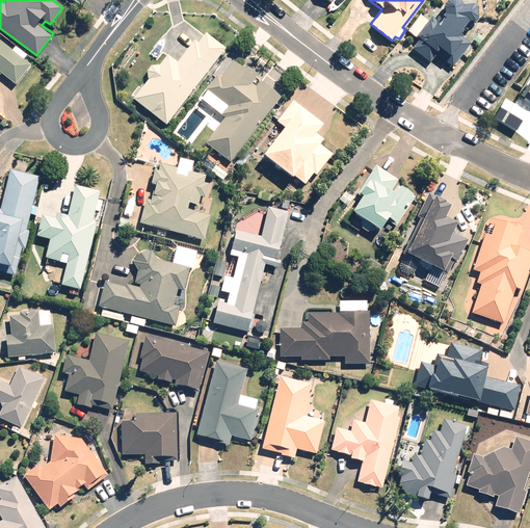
[(420,41),(414,48),(431,61),(436,54),(452,67),(471,43),(460,33),(467,25),(477,23),(476,7),(460,8),(459,1),(442,3),(442,6),(430,21),(421,14),(407,30),(420,41)]
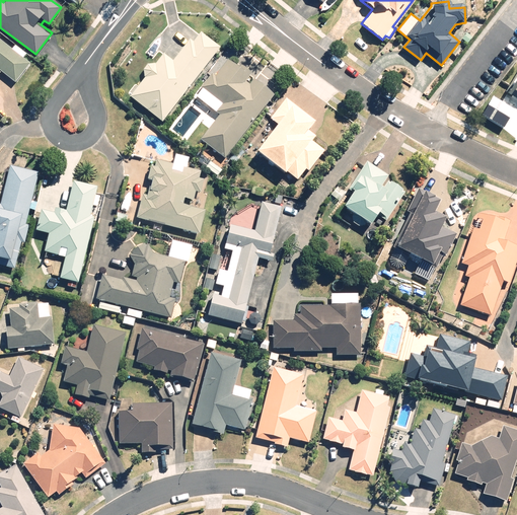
[(149,63),(144,69),(145,75),(128,95),(159,121),(219,47),(201,31),(194,40),(190,37),(170,59),(162,53),(154,63),(149,63)]
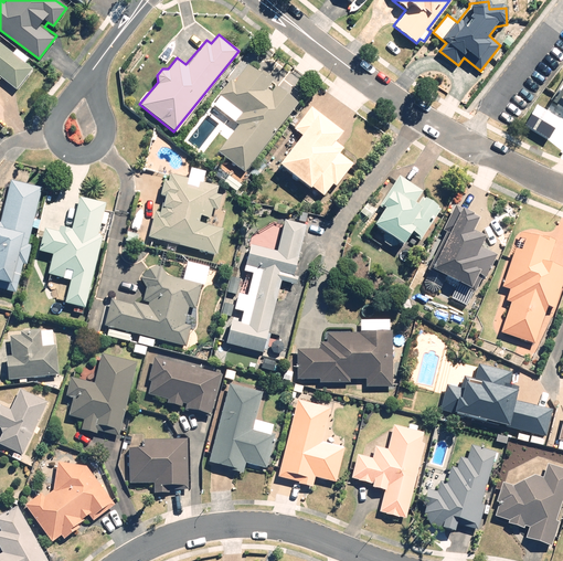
[(33,67),(0,41),(0,78),(1,77),(17,90),(33,67)]
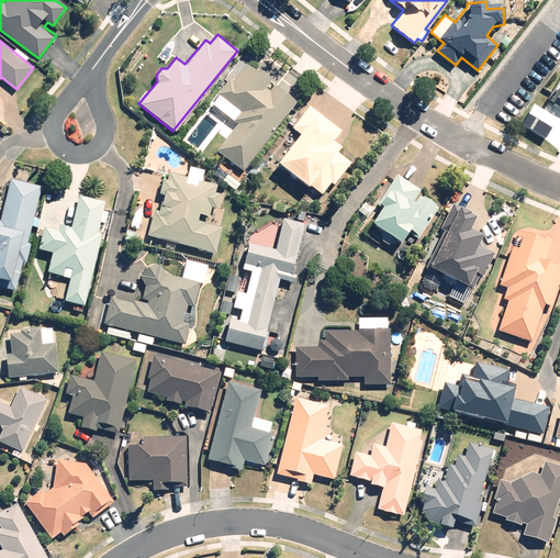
[(242,173),(298,100),(247,62),(234,79),(232,77),(220,93),(241,109),(234,118),(239,122),(216,153),(242,173)]
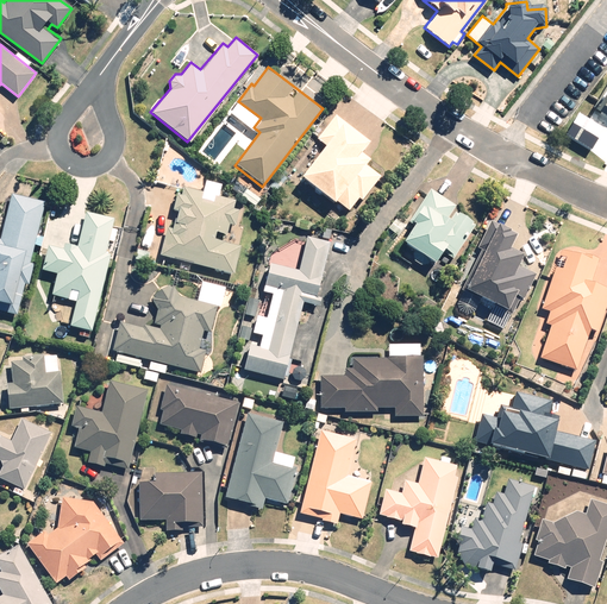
[(606,85),(593,107),(606,115),(606,85)]
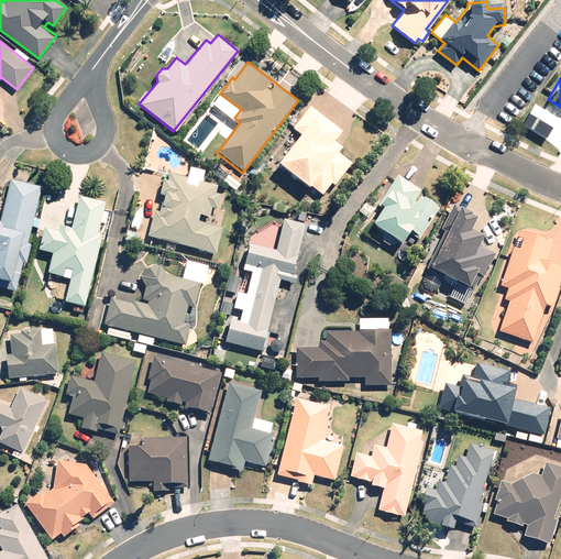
[(301,135),(276,168),(306,192),(311,185),(322,194),(330,185),(334,188),(353,163),(340,153),(344,149),(334,141),(343,130),(311,105),(293,129),(301,135)]
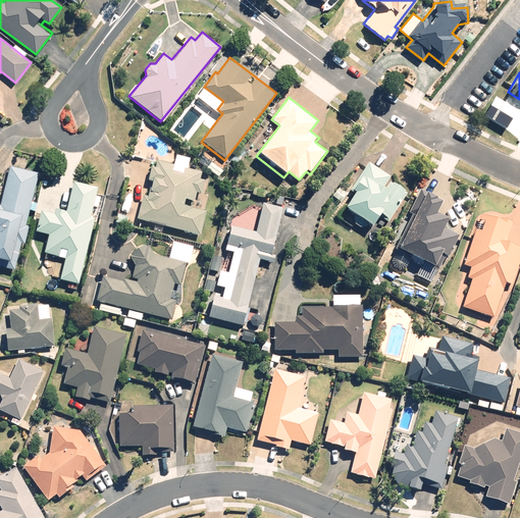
[(249,150),(242,145),(230,159),(238,164),(249,150)]
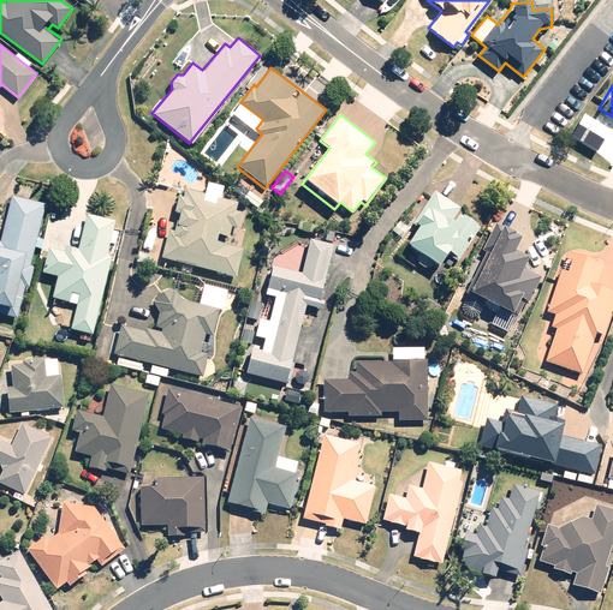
[(167,229),(161,258),(237,274),(243,247),(215,241),(218,233),(228,235),(231,226),(239,227),(242,213),(234,210),(236,201),(220,197),(224,185),(208,181),(207,191),(186,187),(184,198),(177,197),(172,219),(178,220),(176,231),(171,229),(167,229)]
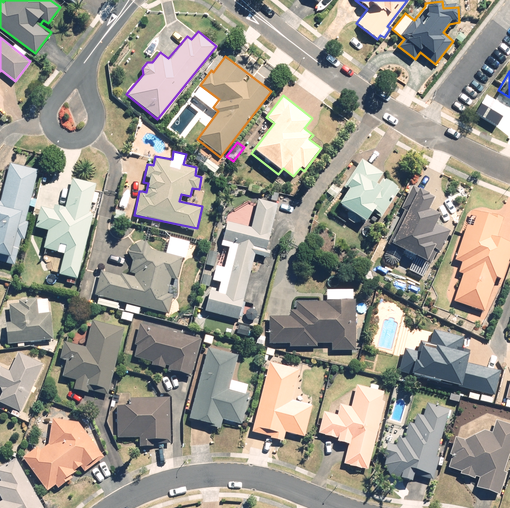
[(348,190),(338,206),(364,223),(374,208),(383,213),(399,189),(381,177),(384,173),(362,159),(343,187),(348,190)]
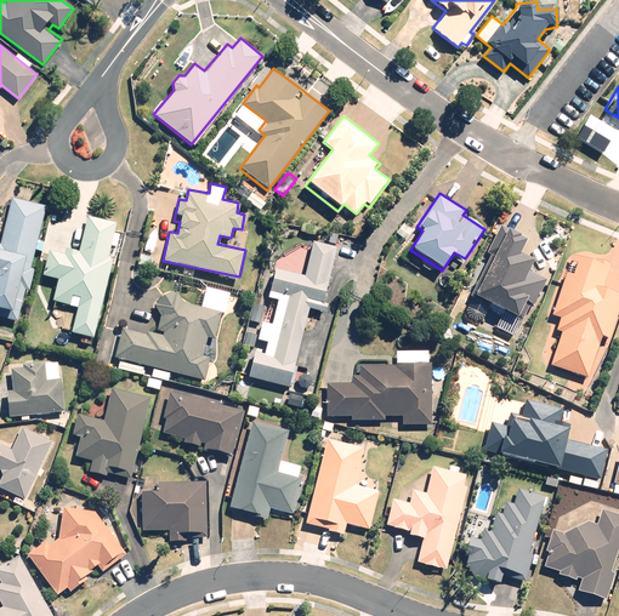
[(0,315),(17,320),(17,317),(10,314),(22,261),(32,263),(45,206),(12,199),(1,240),(0,241),(0,315)]
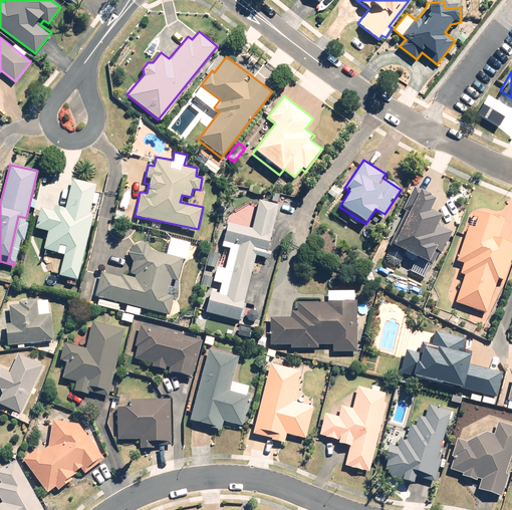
[(59,275),(78,279),(92,214),(90,213),(97,183),(50,173),(43,204),(52,206),(51,210),(38,207),(34,227),(49,230),(45,249),(64,254),(59,275)]
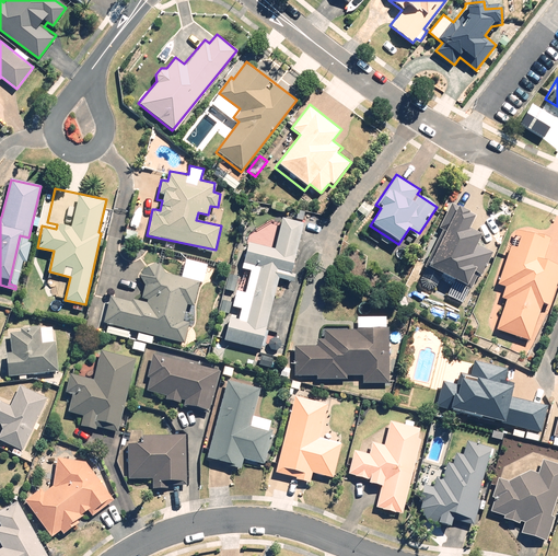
[(365,198),(358,208),(367,215),(374,204),(365,198)]
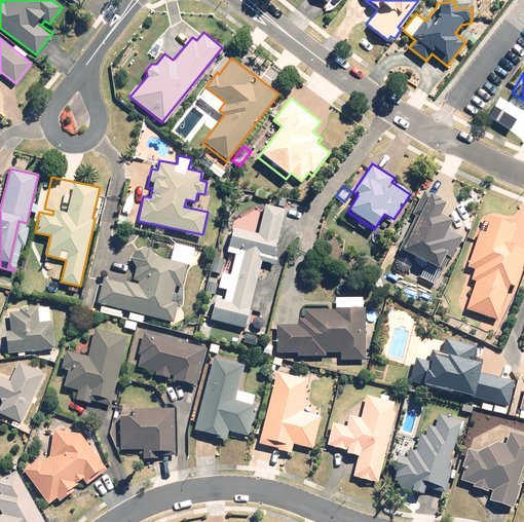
[(415,216),(397,250),(400,252),(395,261),(405,266),(410,258),(424,266),(422,270),(438,280),(449,259),(450,259),(463,237),(448,228),(452,222),(439,215),(447,201),(425,189),(411,214),(415,216)]
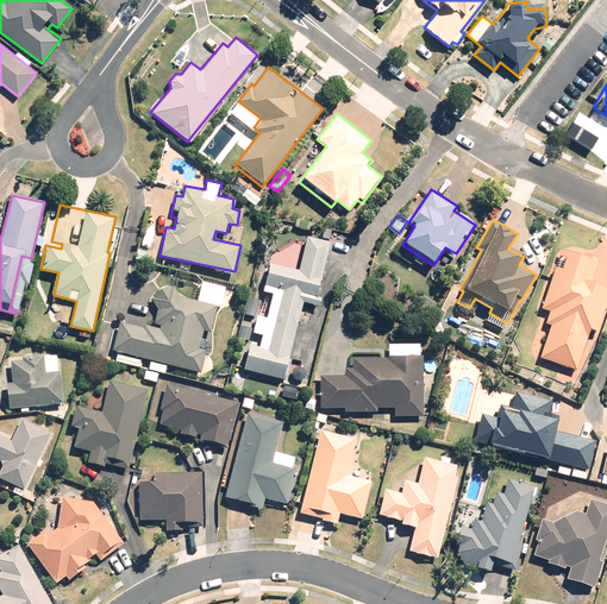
[(248,341),(241,369),(283,378),(302,302),(319,307),(321,297),(318,297),(331,240),(308,234),(300,268),(266,262),(262,290),(271,291),(267,314),(257,312),(252,332),(262,334),(258,345),(248,341)]
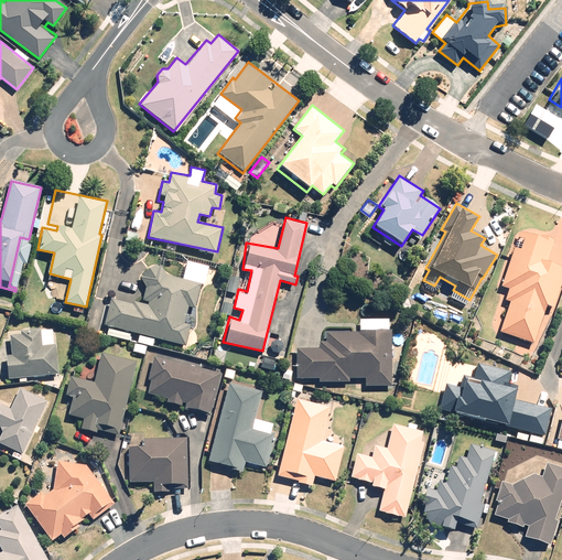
[(555,238),(517,234),(508,259),(510,259),(501,282),(503,298),(496,318),(501,331),(536,341),(546,310),(552,311),(561,282),(561,267),(547,264),(555,238)]
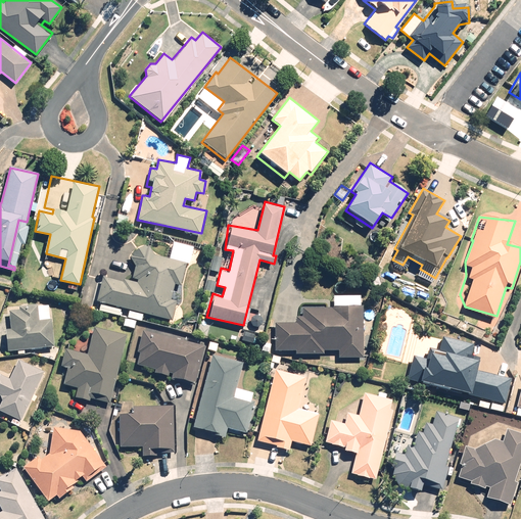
[(104,275),(96,299),(174,320),(179,300),(173,298),(176,285),(180,286),(186,263),(189,263),(194,247),(175,242),(171,256),(140,248),(132,279),(104,275)]
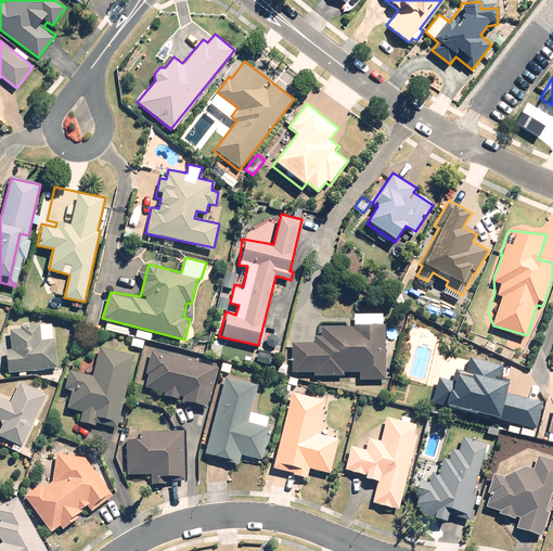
[(7,348),(8,370),(56,368),(55,322),(21,323),(21,328),(11,328),(12,348),(7,348)]
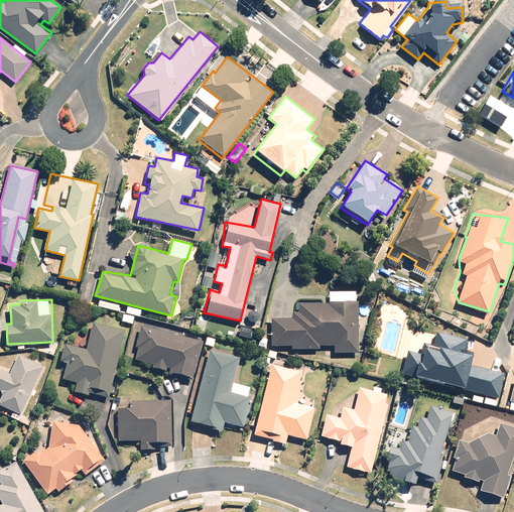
[(359,352),(360,300),(341,300),(341,304),(299,304),(299,310),(292,310),(292,318),(271,317),(270,345),(291,346),(291,348),(320,348),(320,345),(335,345),(335,351),(359,352)]
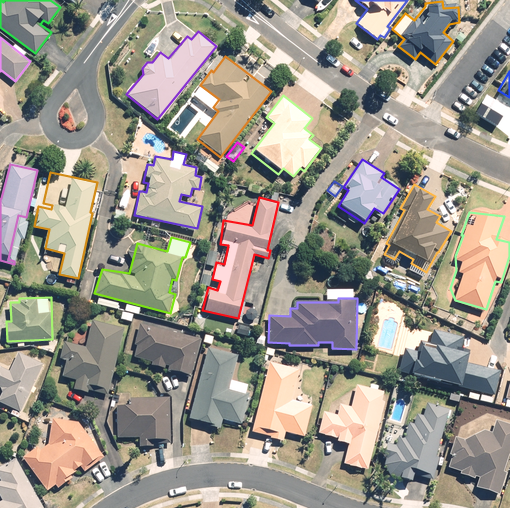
[(108,391),(124,326),(92,318),(86,346),(64,340),(60,358),(65,360),(62,375),(78,379),(75,388),(86,391),(88,386),(108,391)]
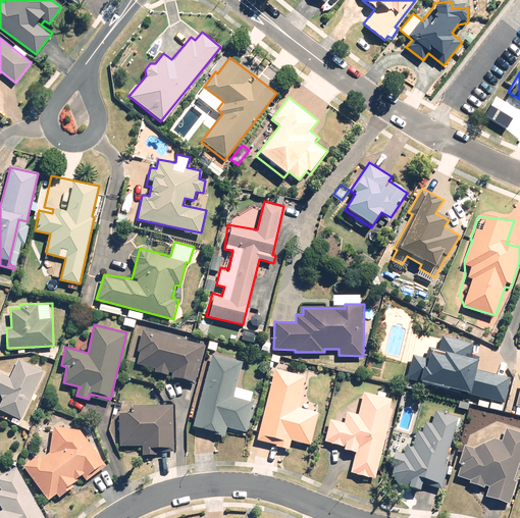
[(205,345),(143,327),(137,351),(140,352),(137,362),(155,367),(154,371),(165,374),(166,370),(172,372),(170,378),(194,384),(205,345)]
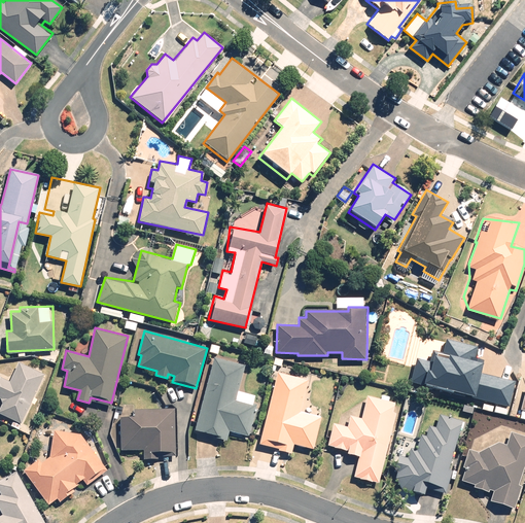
[(424,381),(422,387),(473,398),(474,395),(510,404),(515,381),(479,373),(480,365),(475,363),(479,347),(446,340),(442,357),(428,354),(428,358),(417,356),(412,378),(424,381)]
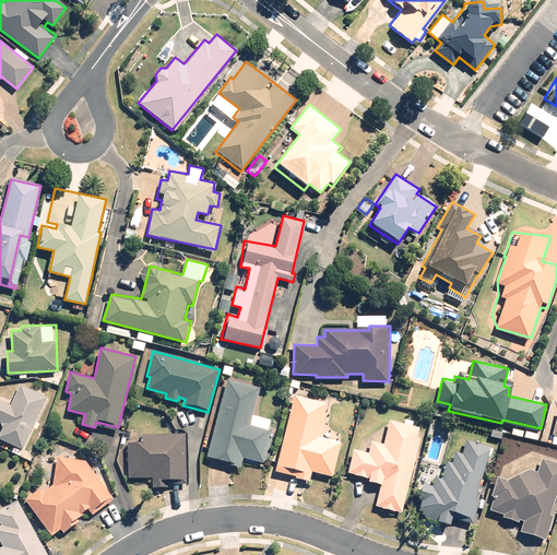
[(260,388),(227,379),(206,456),(240,464),(243,456),(264,461),(273,428),(269,427),(271,417),(253,413),(260,388)]
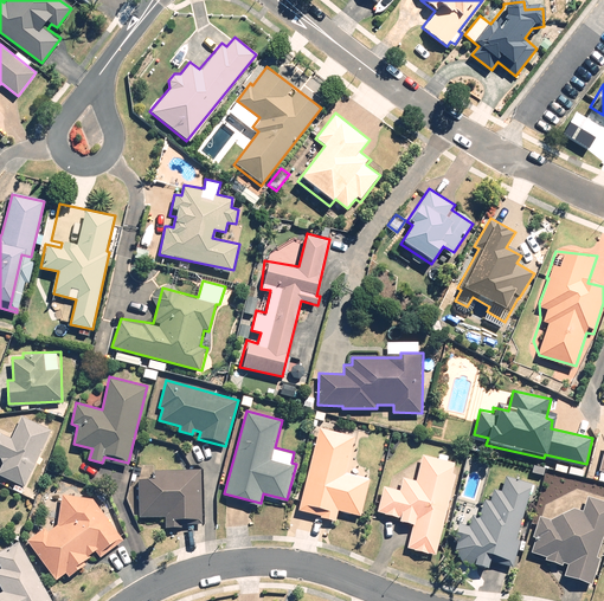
[(24,492),(52,428),(21,415),(11,437),(0,432),(0,456),(5,458),(0,467),(0,475),(17,483),(14,488),(24,492)]
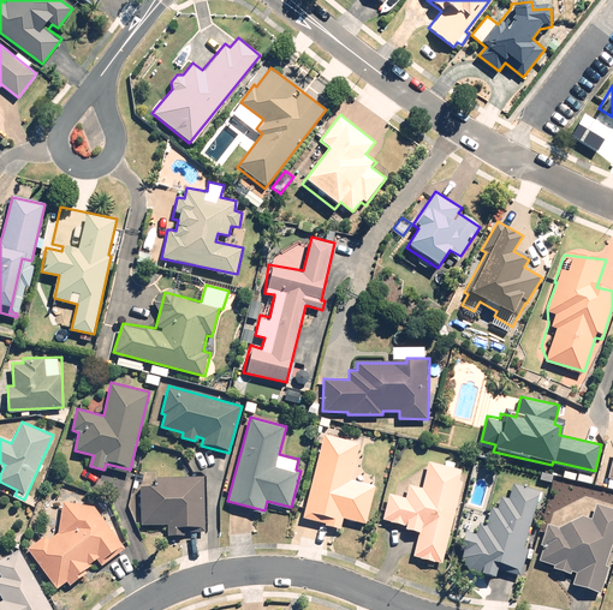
[(361,443),(322,434),(302,518),(340,527),(343,516),(365,522),(375,485),(351,479),(361,443)]
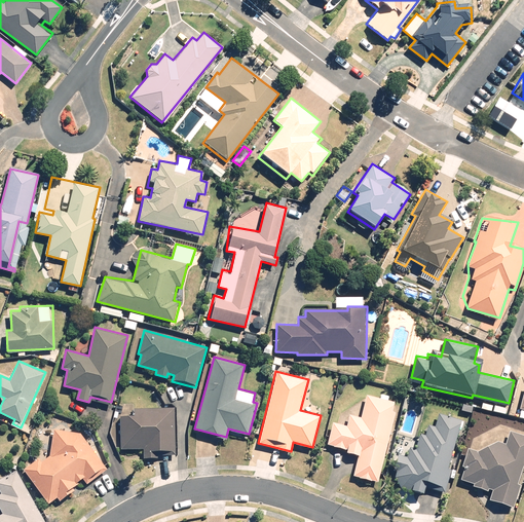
[(379,481),(396,412),(391,411),(394,403),(366,396),(361,415),(348,412),(346,423),(333,420),(328,444),(346,449),(345,452),(360,455),(354,475),(379,481)]
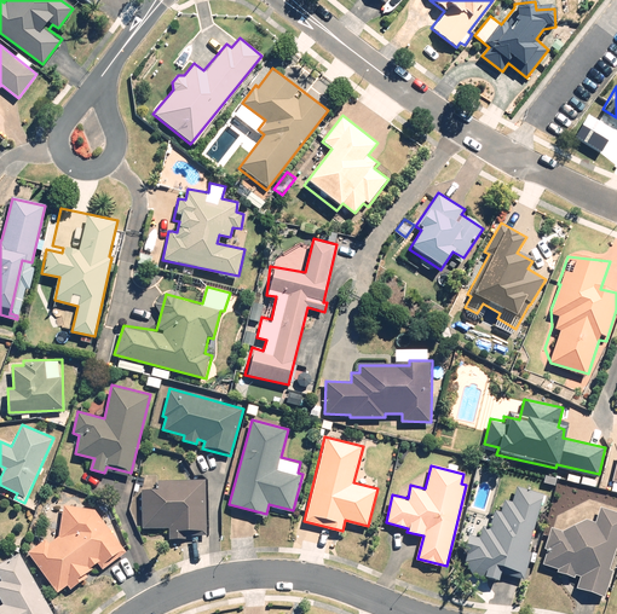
[(207,532),(207,479),(157,479),(157,487),(140,487),(140,527),(169,527),(169,539),(188,539),(188,532),(207,532)]
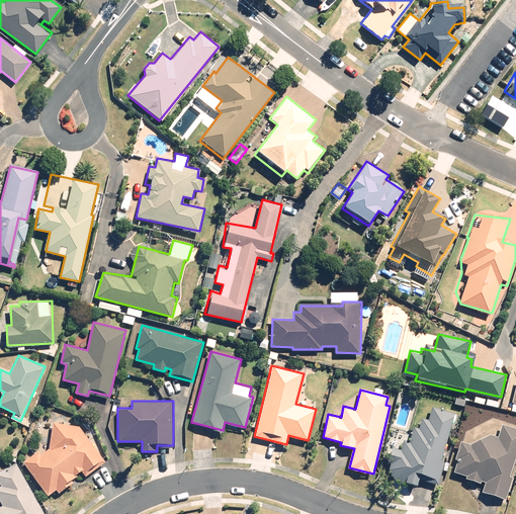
[(441,458),(454,412),(431,406),(428,419),(422,418),(419,429),(412,427),(409,440),(404,439),(401,450),(393,448),(383,479),(417,488),(420,478),(439,483),(445,459),(441,458)]
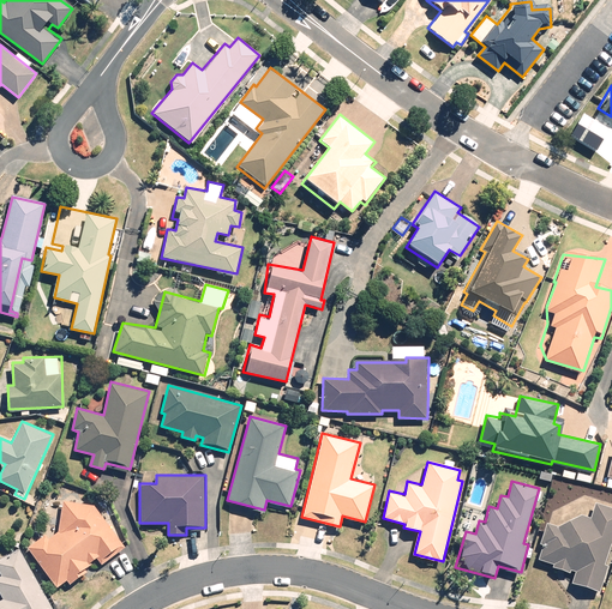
[(46,532),(27,547),(55,586),(65,579),(70,585),(81,577),(78,576),(99,560),(100,564),(124,546),(94,504),(63,500),(60,531),(49,538),(46,532)]
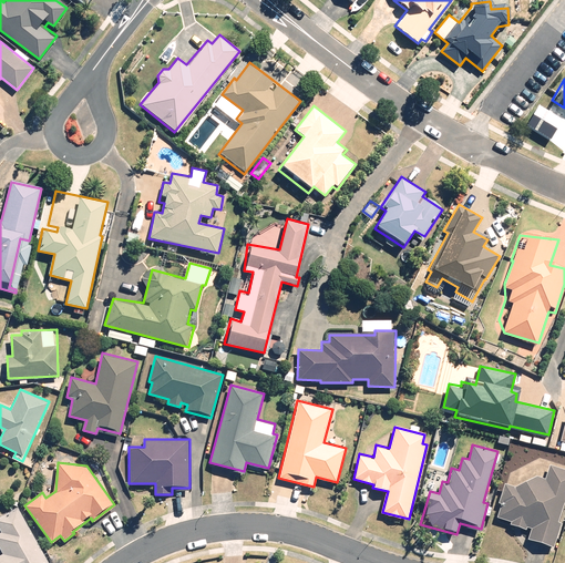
[(558,520),(564,499),(564,469),(547,464),(544,477),(538,474),(515,484),(502,481),(492,513),(510,519),(509,523),(524,528),(525,525),(531,526),(526,539),(554,548),(562,521),(558,520)]
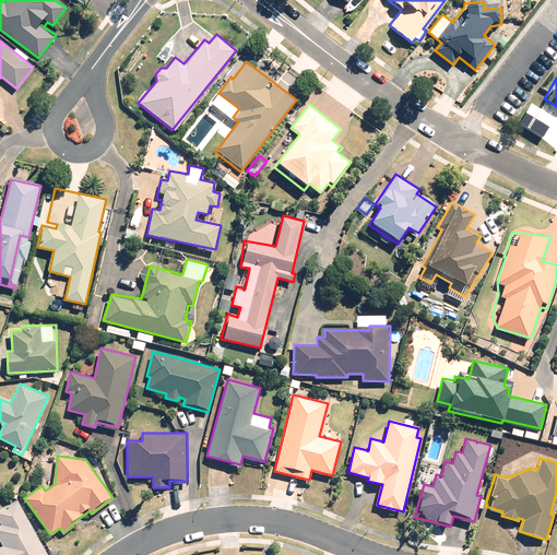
[(48,554),(18,499),(0,508),(0,520),(1,523),(0,523),(0,545),(0,554),(48,554)]
